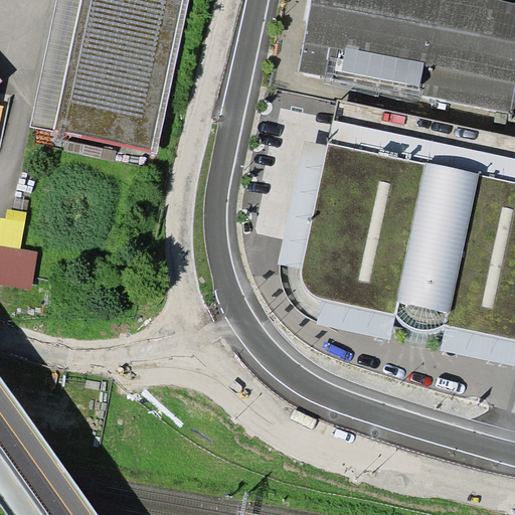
[(182,0),(152,152),(157,153),(189,0),(56,0),(30,127),(53,132),(80,0),(182,0)]
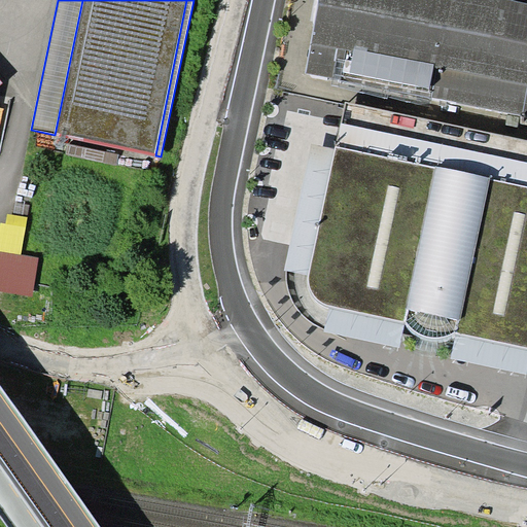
[(186,0),(82,0),(55,135),(155,155),(186,0)]
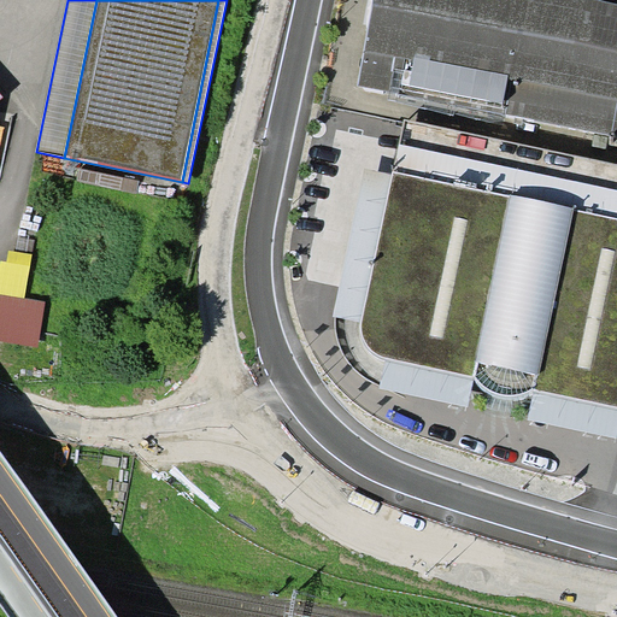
[(616,0),(370,0),(354,83),(616,137),(616,0)]
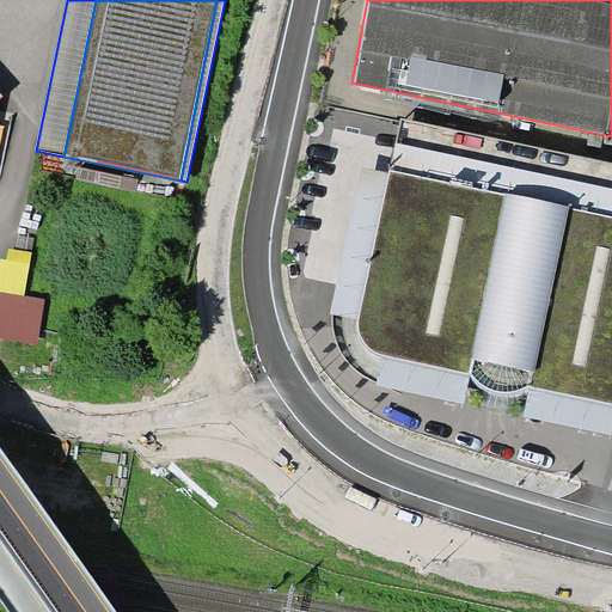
[(611,188),(397,142),(391,170),(611,216),(611,188)]
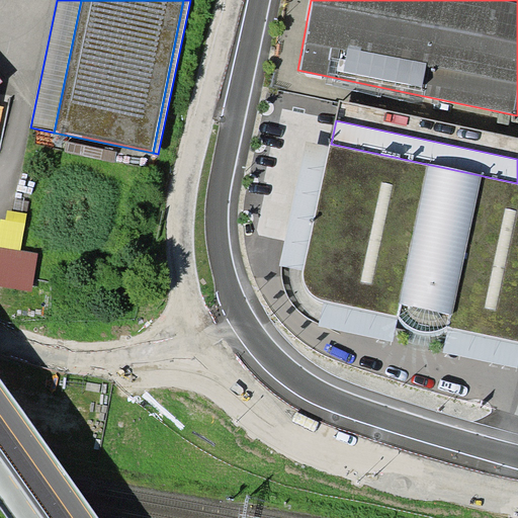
[(303,270),(330,148),(307,142),(279,265),(282,266),(303,270)]
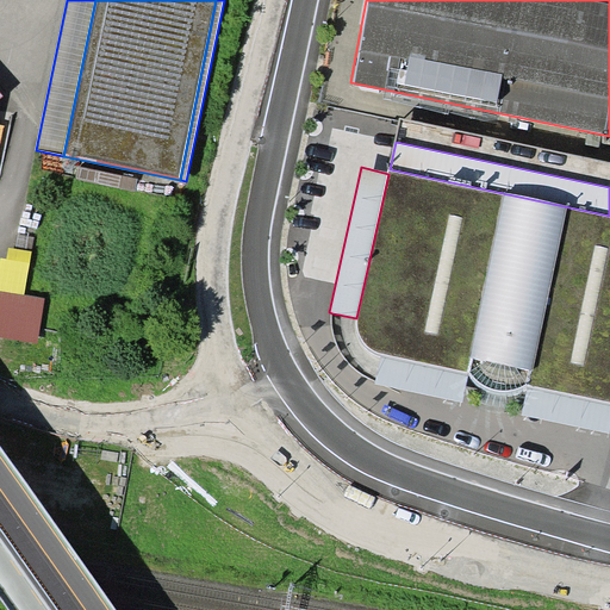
[(609,216),(390,169),(388,174),(356,318),(359,335),(367,348),(380,355),(468,372),(473,384),(484,390),(496,394),(506,396),(510,396),(527,387),(609,406),(609,216)]
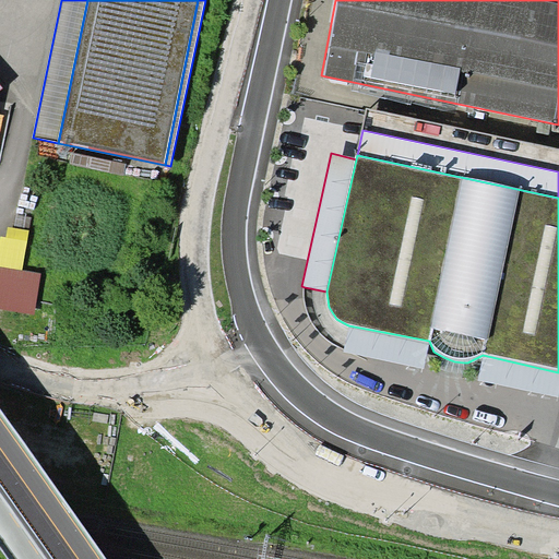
[(0,266),(23,271),(30,230),(8,227),(6,237),(1,236),(0,240),(0,266)]
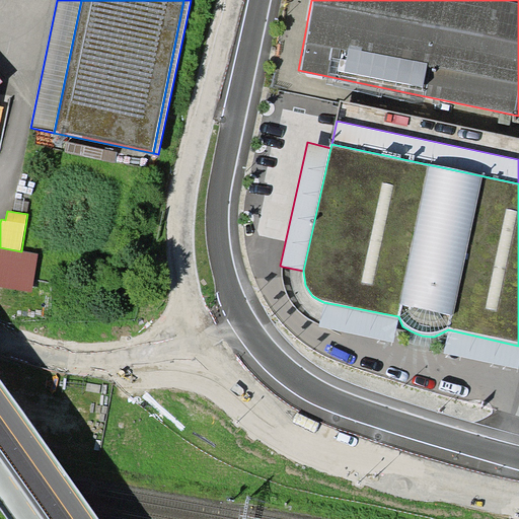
[(0,247),(0,287),(30,293),(38,253),(21,251),(0,247)]
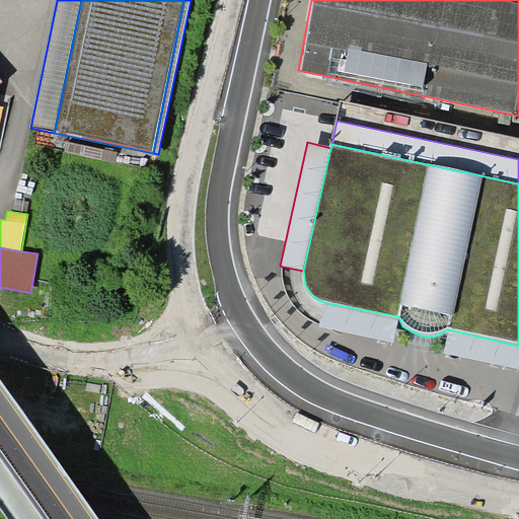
[(313,321),(319,324),(323,302),(312,296),(305,285),(303,271),(283,267),(283,272),(283,275),(284,283),(286,289),(288,295),(291,301),(296,306),(299,311),(303,314),(308,317),(313,321)]
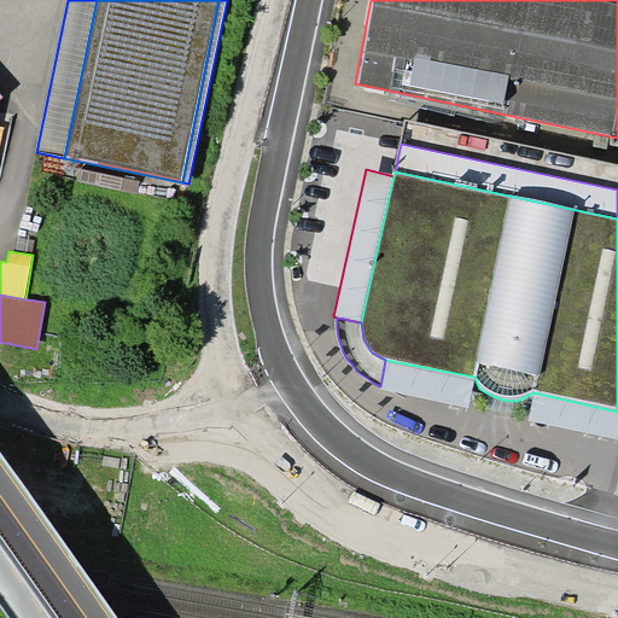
[(474,377),(385,360),(380,386),(470,406),(474,377)]
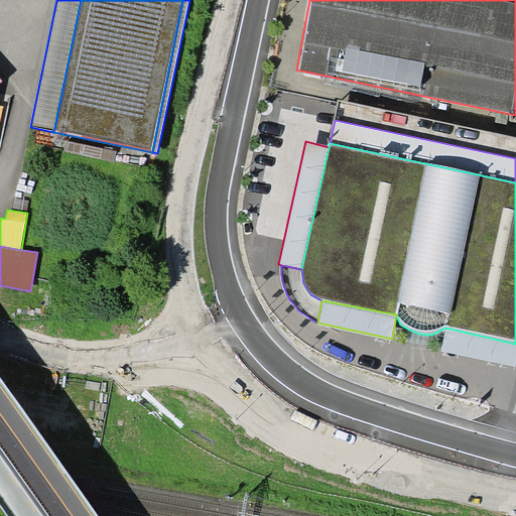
[(515,361),(515,344),(445,328),(441,349),(515,365),(515,361)]
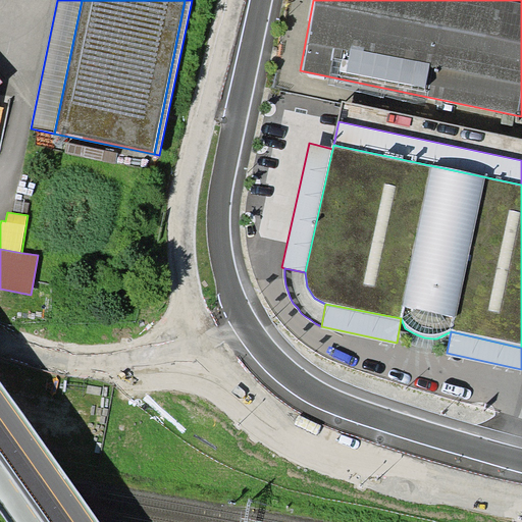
[(434,348),(433,338),(424,337),(414,333),(410,343),(415,346),(422,347),(428,348),(434,348)]
